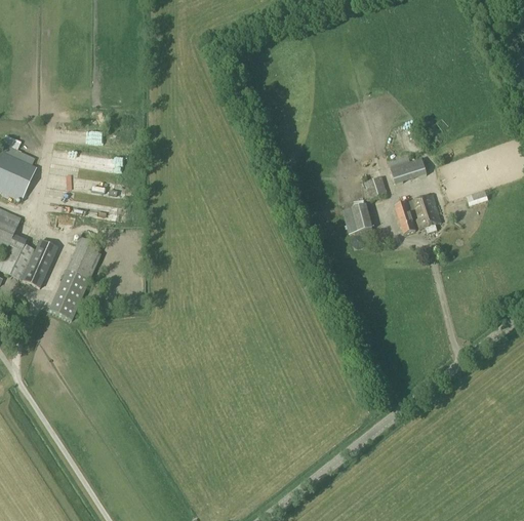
[(3,130),(0,138),(0,148),(31,159),(33,153),(15,147),(19,136),(3,130)]
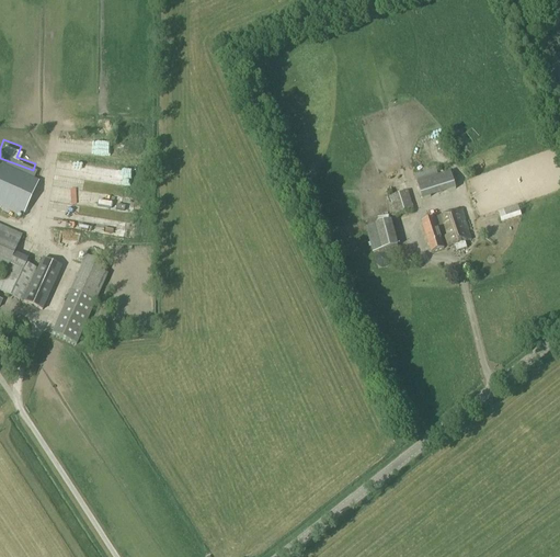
[(0,202),(23,213),(38,178),(0,160),(0,202)]
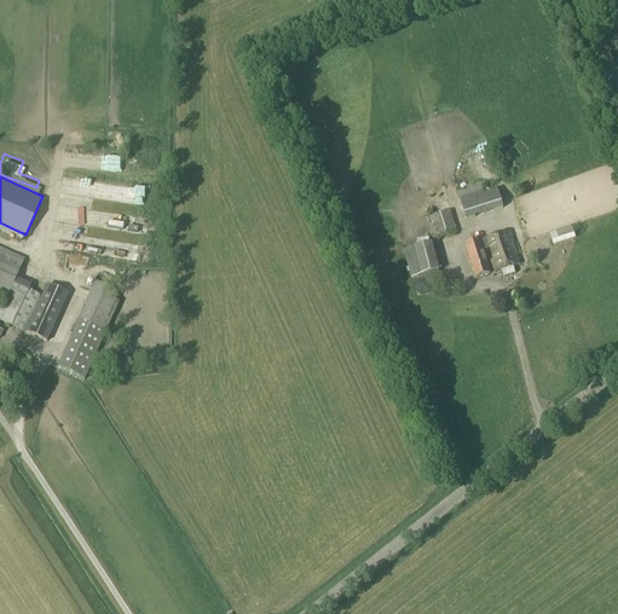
[(140,193),(140,184),(119,184),(119,192),(140,193)]
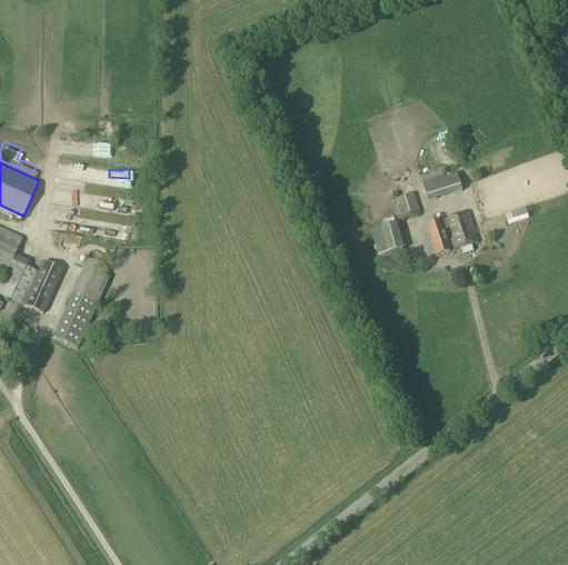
[(460,170),(426,181),(431,197),(465,185),(460,170)]
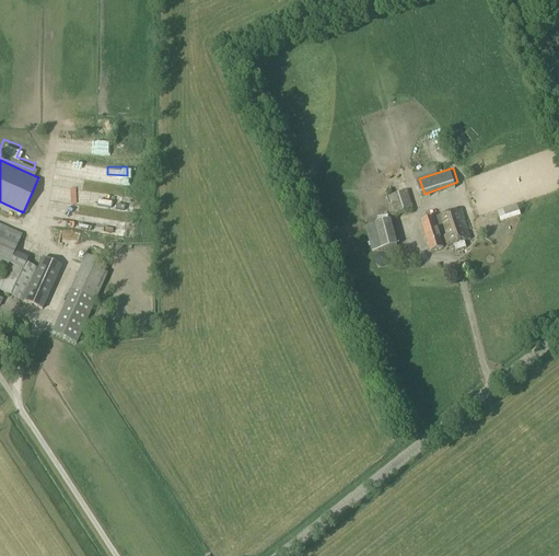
[(389,193),(395,213),(415,207),(408,186),(389,193)]
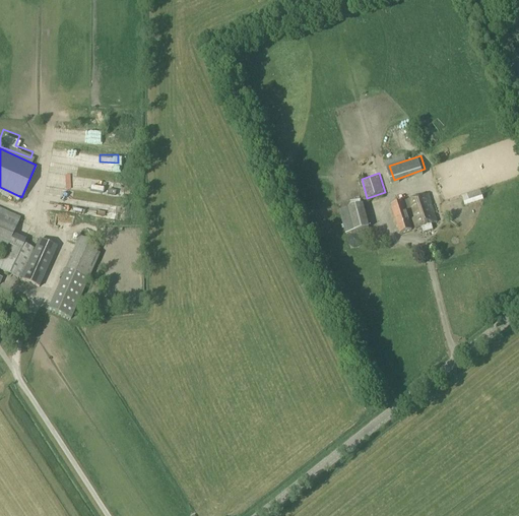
[(463,193),(466,203),(484,198),(480,187),(463,193)]
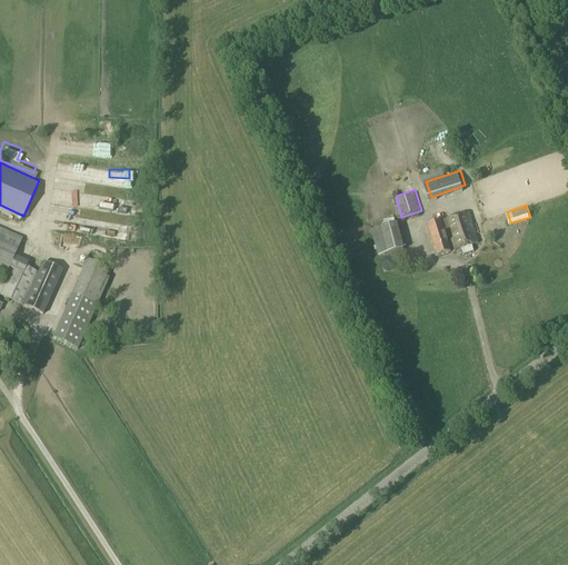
[(446,216),(455,248),(480,239),(470,208),(446,216)]
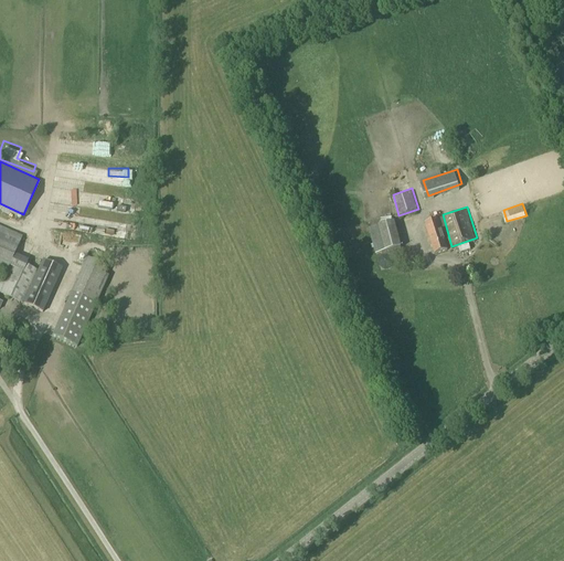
[(426,221),(436,251),(448,246),(439,217),(426,221)]
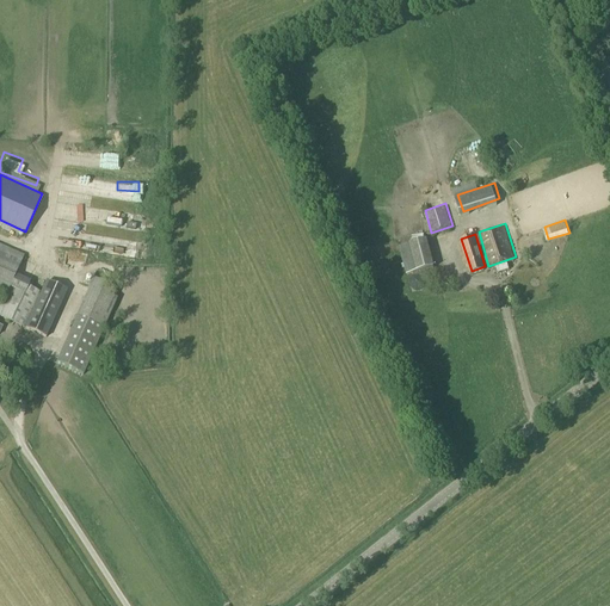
[(114,247),(115,239),(106,236),(105,245),(114,247)]
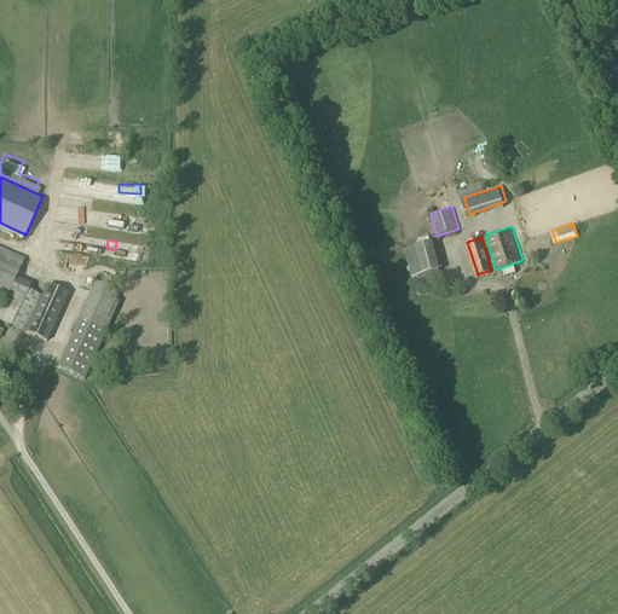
[(405,247),(413,274),(428,271),(440,267),(433,239),(405,247)]
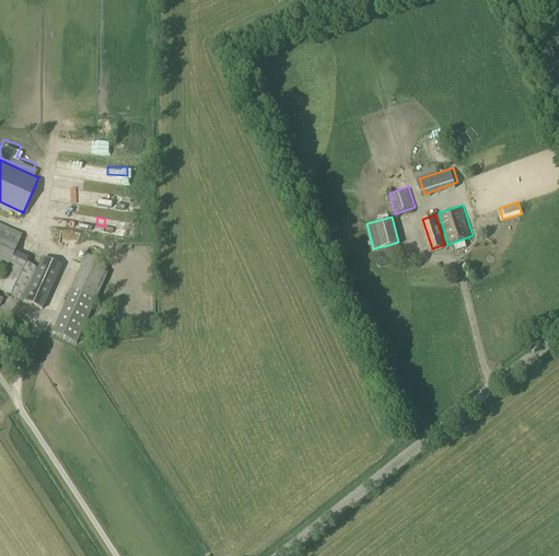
[(135,229),(134,218),(123,219),(124,229),(135,229)]
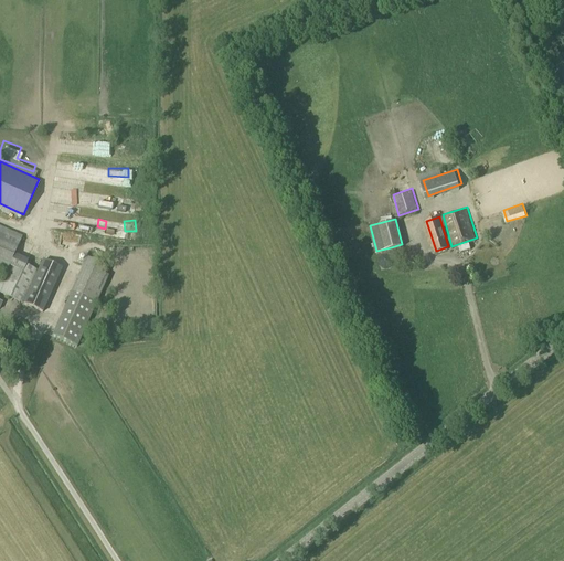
[(0,272),(4,275),(10,263),(13,264),(17,255),(14,254),(23,233),(0,222),(0,272)]
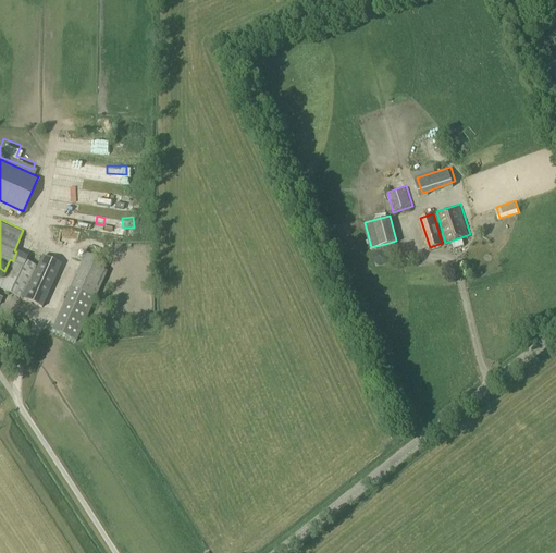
[(385,244),(387,250),(398,247),(396,241),(385,244)]
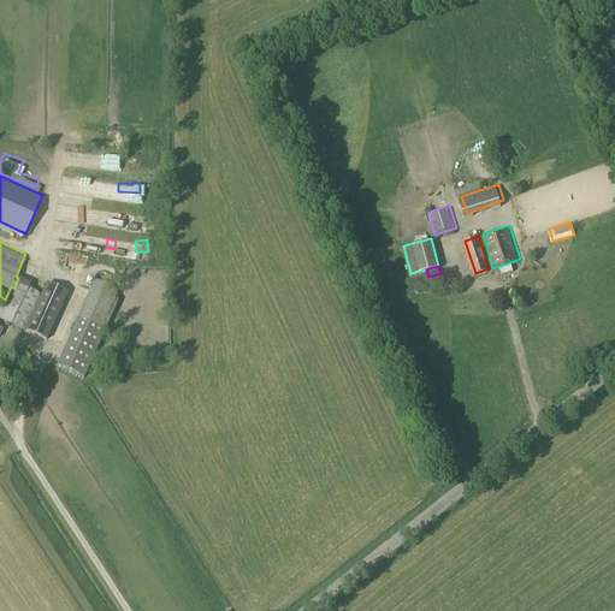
[(58,362),(84,374),(118,298),(113,297),(118,288),(95,278),(80,314),(58,362)]
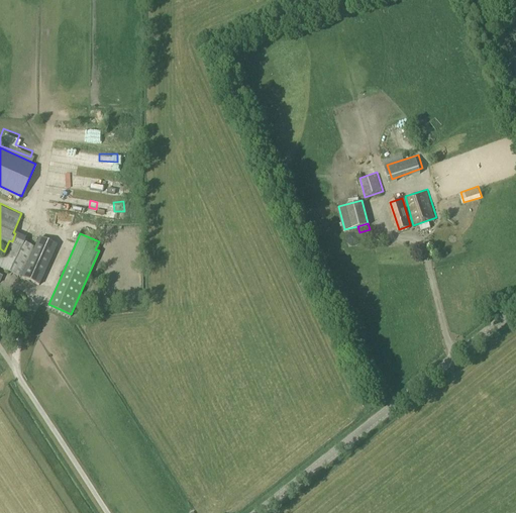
[(0,265),(39,282),(56,244),(38,236),(35,243),(16,235),(11,248),(8,247),(5,255),(0,252),(0,265)]
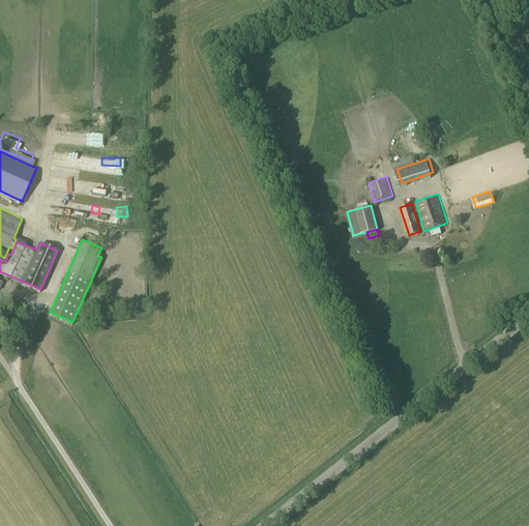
All buildings are outlined.
